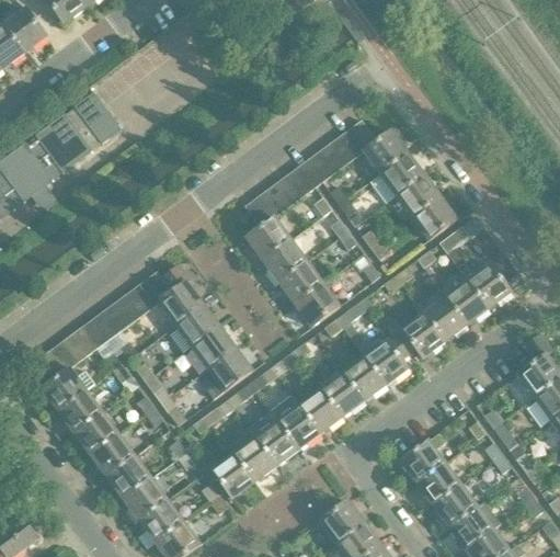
[(45,0),(63,23),(84,7),(80,0),(45,0)]
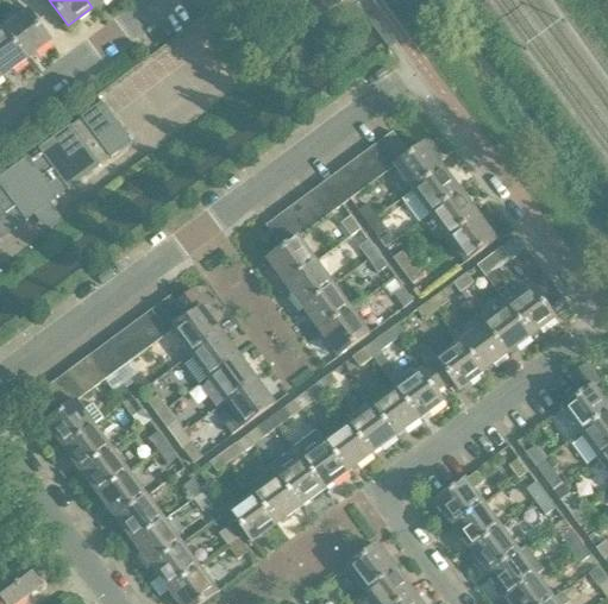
[(308,0),(319,14),(338,0),(308,0)]
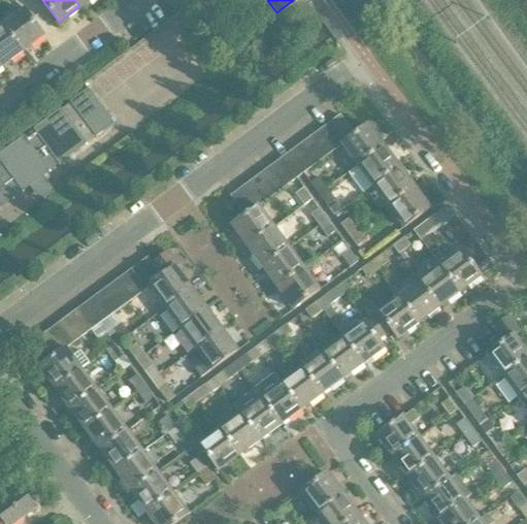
[(42,34),(23,7),(1,24),(21,50),(42,34)]
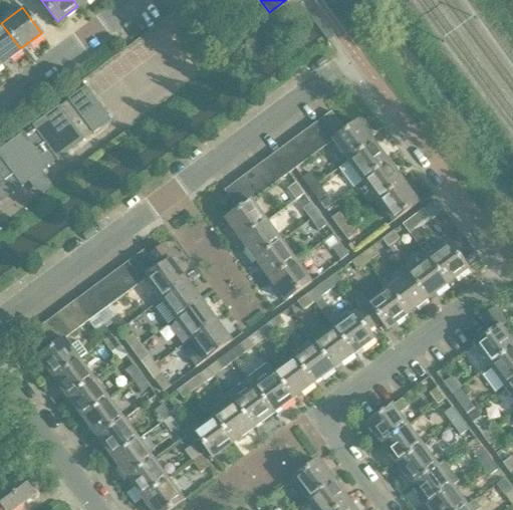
[(0,63),(20,48),(1,23),(0,24),(0,63)]
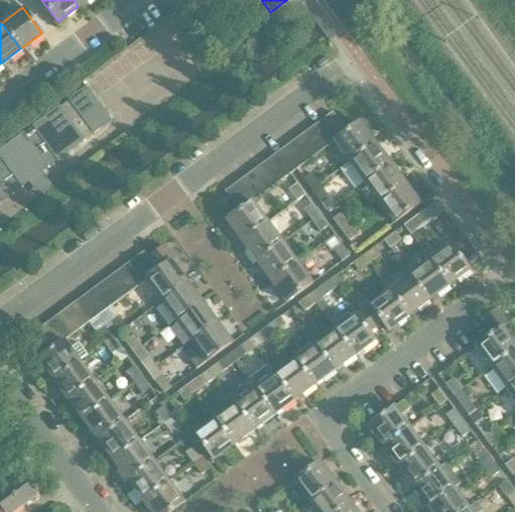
[(0,200),(12,190),(21,184),(28,179),(31,177),(35,182),(42,177),(40,175),(38,172),(48,164),(47,164),(56,157),(56,158),(57,157),(84,138),(84,137),(92,131),(93,131),(110,118),(97,100),(85,84),(67,97),(69,99),(59,105),(58,104),(31,123),(33,125),(24,132),(22,130),(0,146),(0,200)]
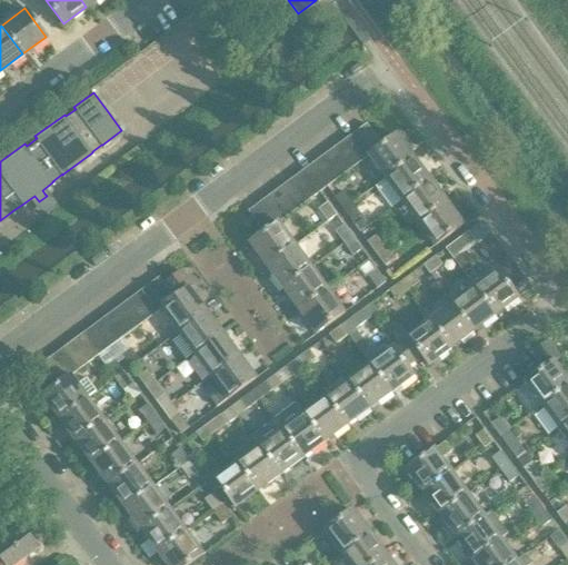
[(381,142),(366,121),(355,129),(370,151),(381,142)]
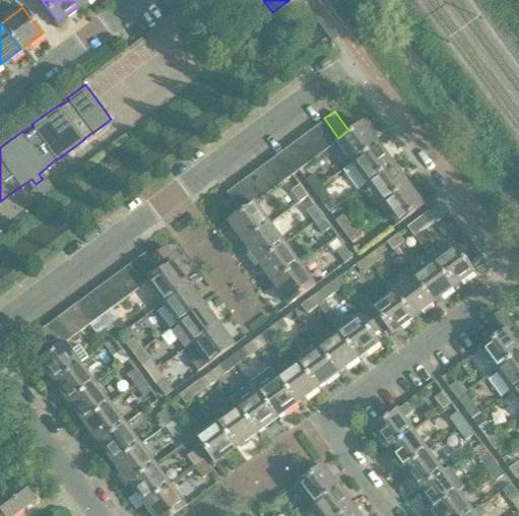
[(314,125),(329,145),(336,139),(338,138),(324,118),(314,125)]
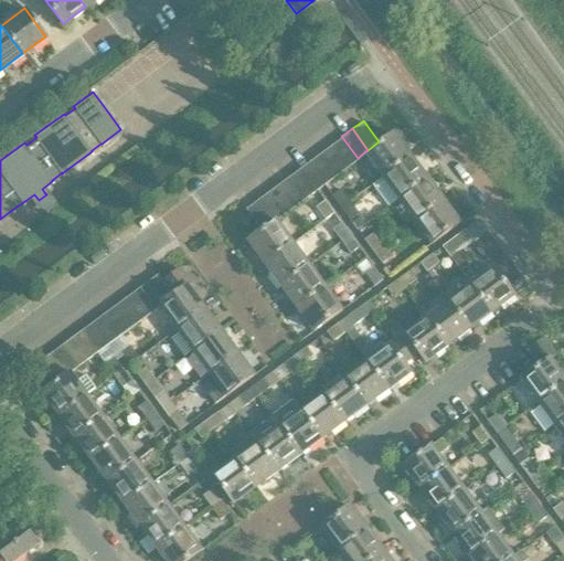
[(379,141),(368,150),(365,151),(382,175),(410,155),(393,131),(379,141)]
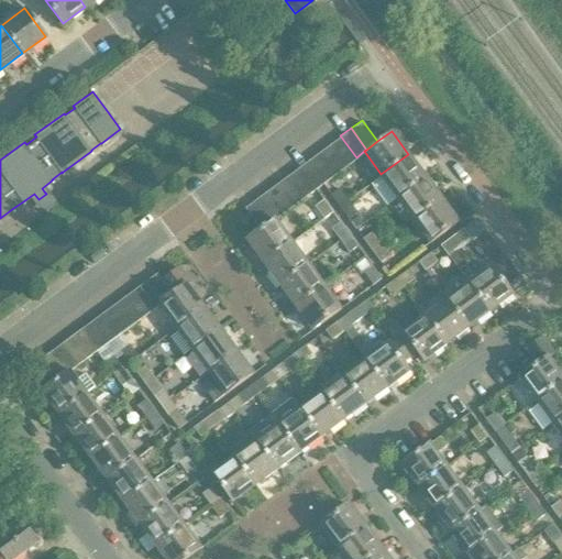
[(356,157),(340,135),(329,143),(345,165),(356,157)]
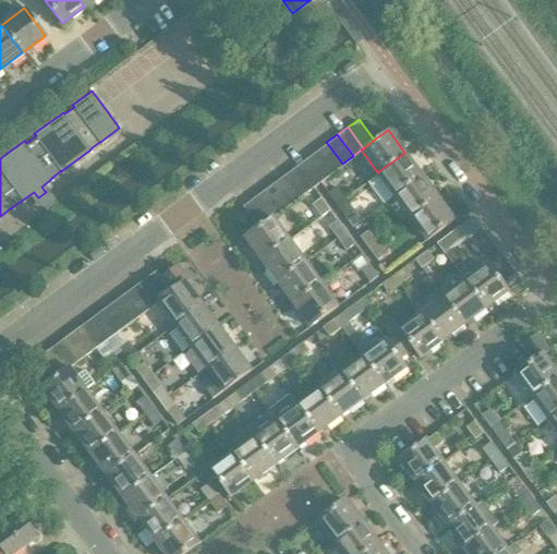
[(342,164),(326,142),(316,149),(331,171),(342,164)]
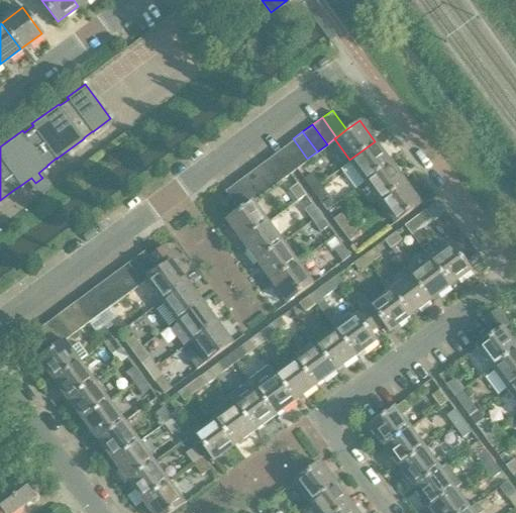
[(307,159),(293,138),(283,145),(298,166),(307,159)]
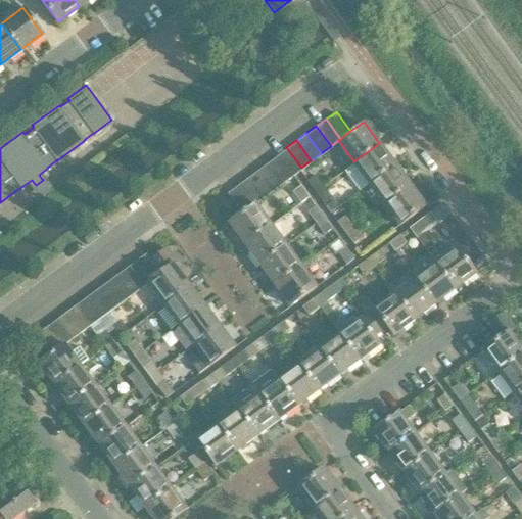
[(369,182),(394,163),(379,143),(353,161),(369,182)]
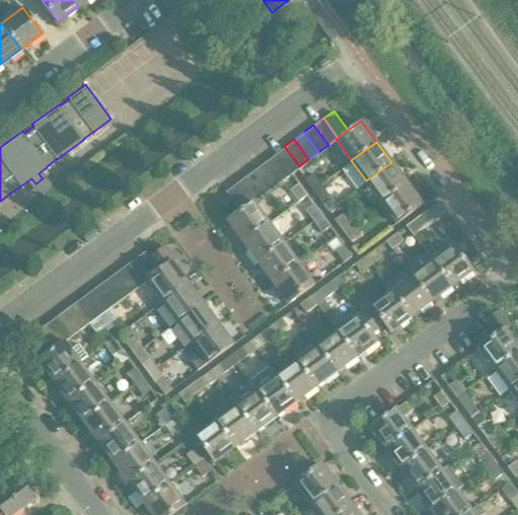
[(274,154),(289,173),(299,166),(284,146),(274,154)]
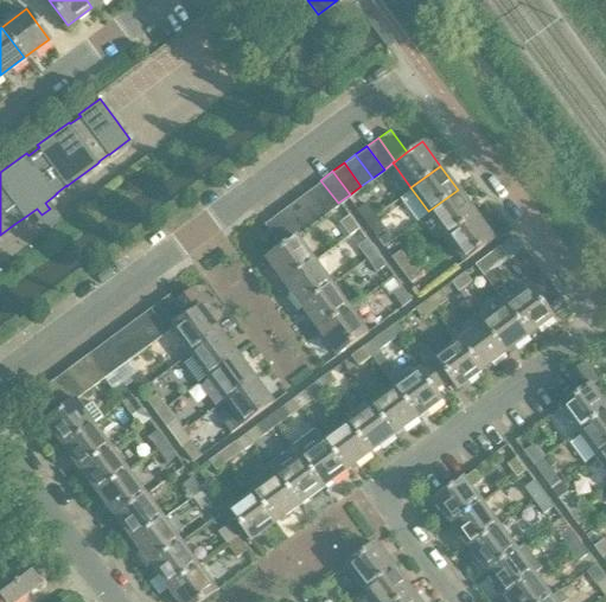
[(338,203),(320,180),(310,189),(326,212),(338,203)]
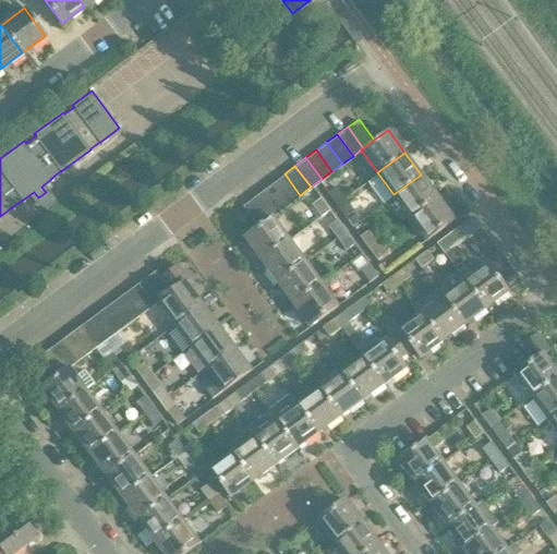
[(300,195),(285,173),(274,181),(290,203),(300,195)]
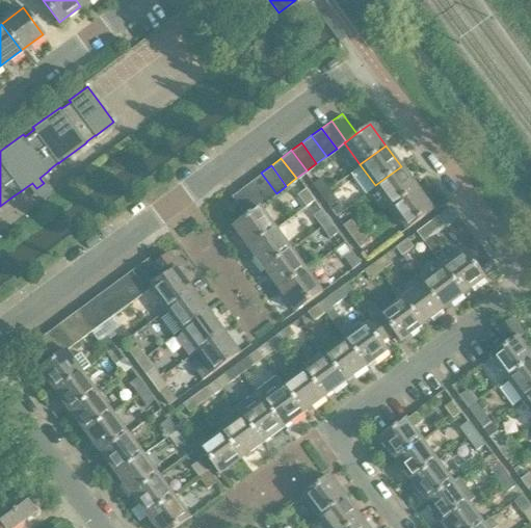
[(391,206),(417,187),(401,166),(375,185),(391,206)]
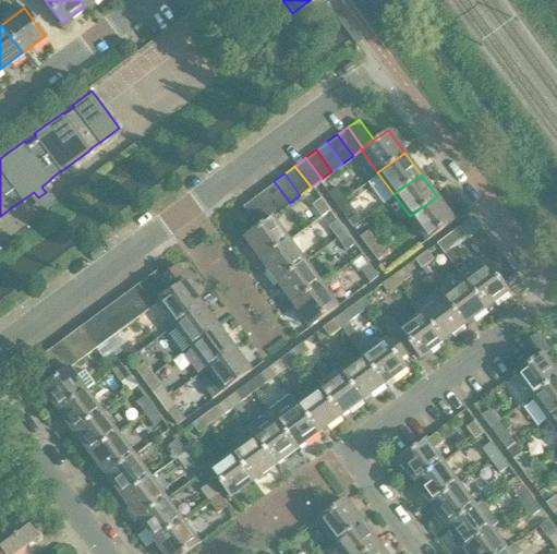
[(290,203),(274,181),(263,189),(279,211),(290,203)]
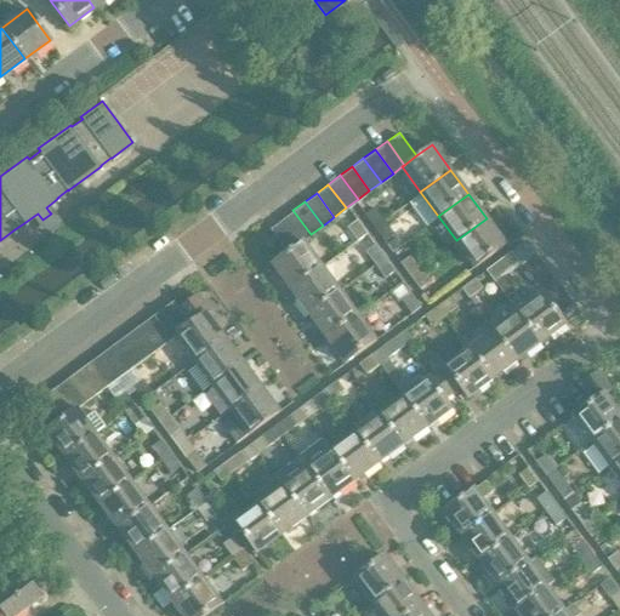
[(375,207),(365,214),(374,226),(384,220),(375,207)]
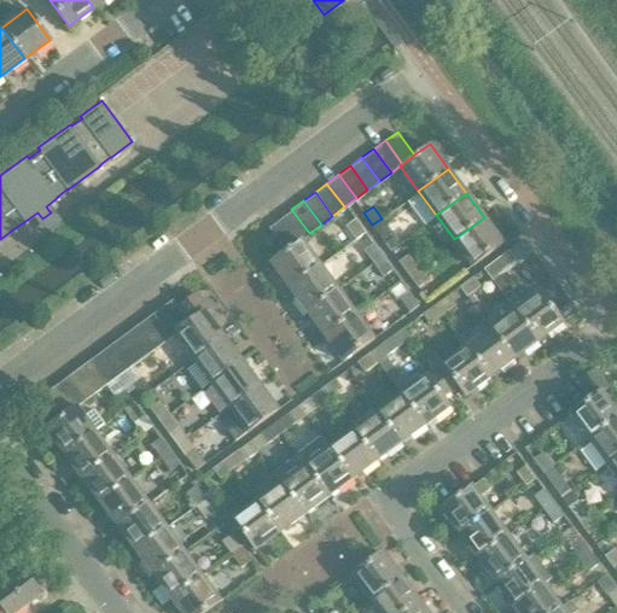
[(309,233),(291,209),(280,217),(297,241),(301,239),(309,233)]
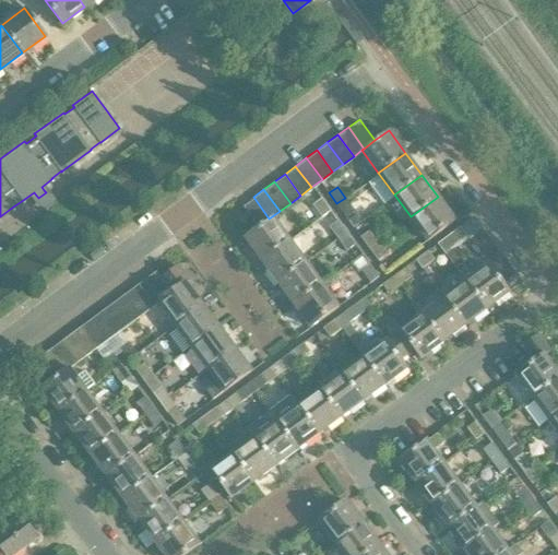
[(242,204),(258,226),(269,219),(253,197),(242,204)]
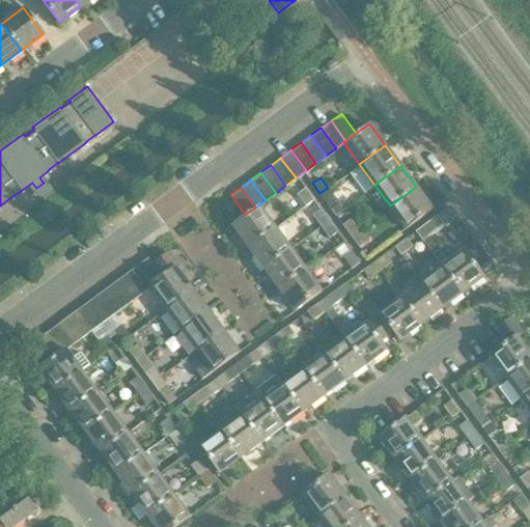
[(313,198),(305,187),(297,193),(305,204),(313,198)]
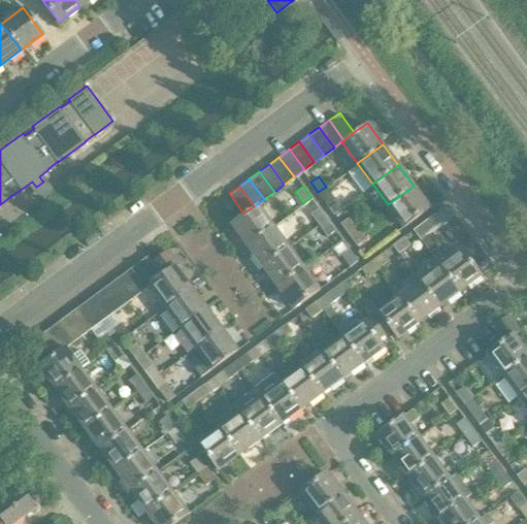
[(402,225),(428,206),(414,186),(388,204),(402,225)]
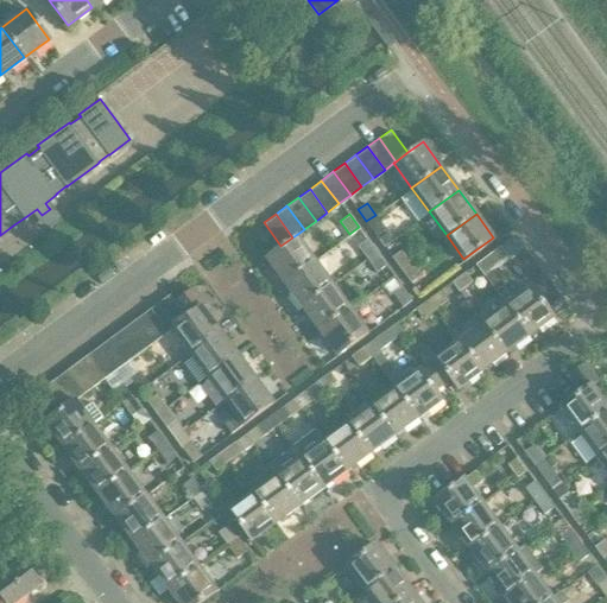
[(377,235),(385,228),(375,215),(366,221),(377,235)]
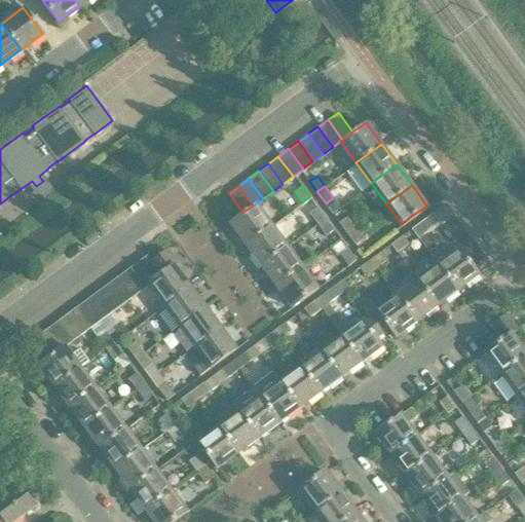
[(256,203),(253,206),(242,213),(230,222),(246,244),(272,224),(256,203)]
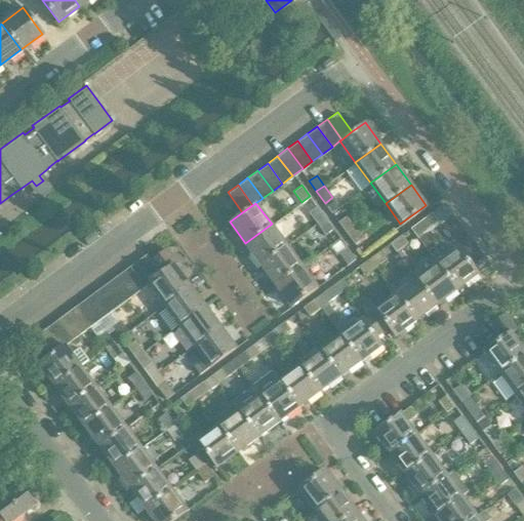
[(317,206),(309,211),(317,223),(324,216),(317,206)]
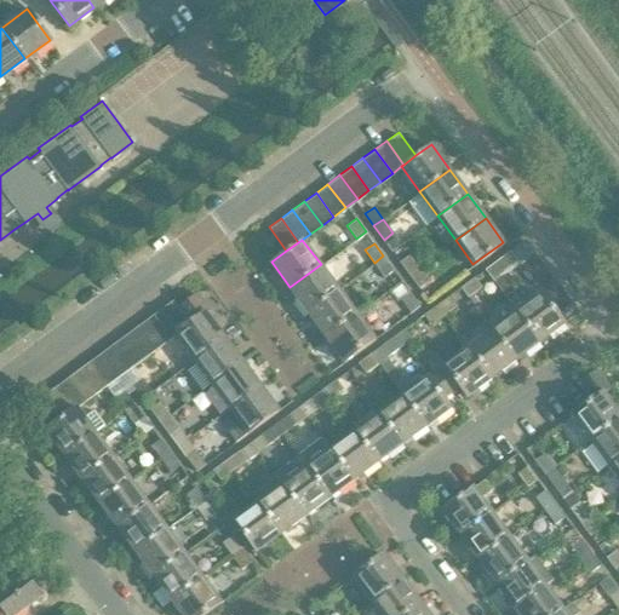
[(486,266),(493,277),(505,294),(515,287),(503,271),(519,260),(510,248),(486,266)]
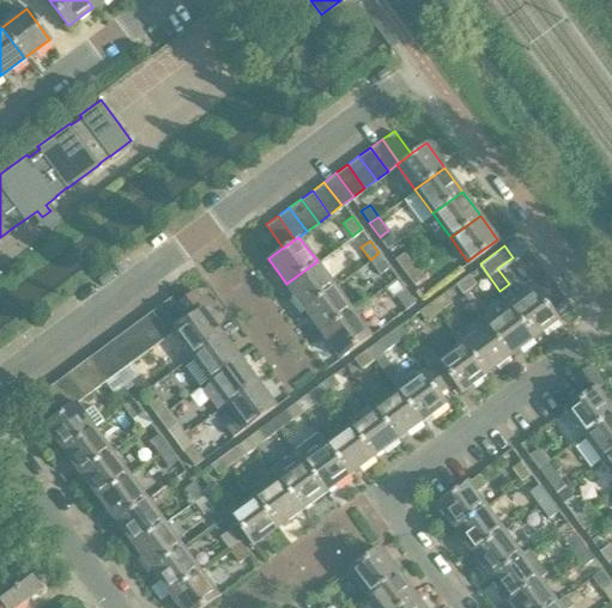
[(405,251),(395,259),(405,271),(413,265),(405,251)]
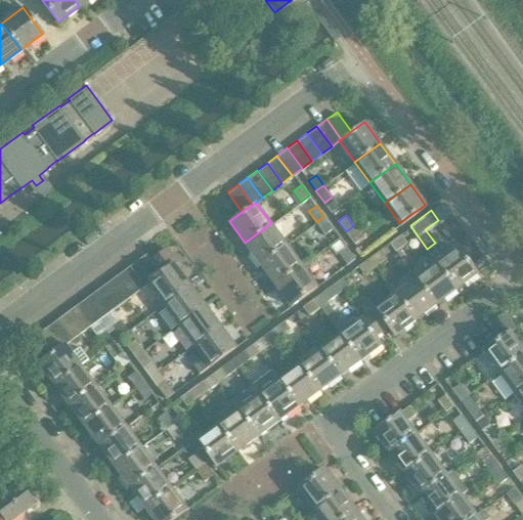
[(324,233),(332,227),(323,216),(316,222),(324,233)]
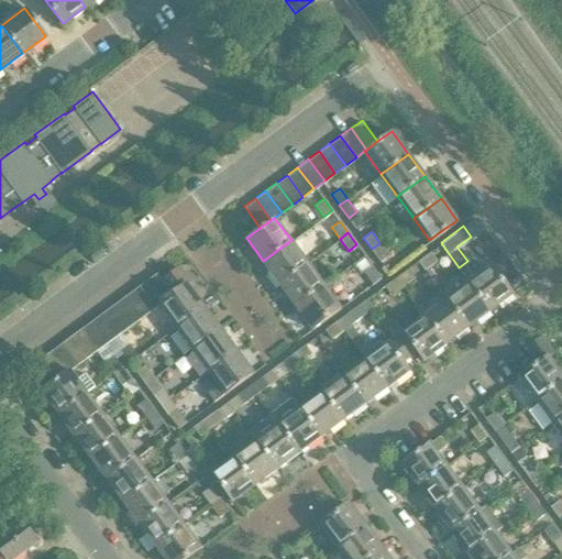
[(279,283),(307,262),(291,240),(263,261),(279,283)]
